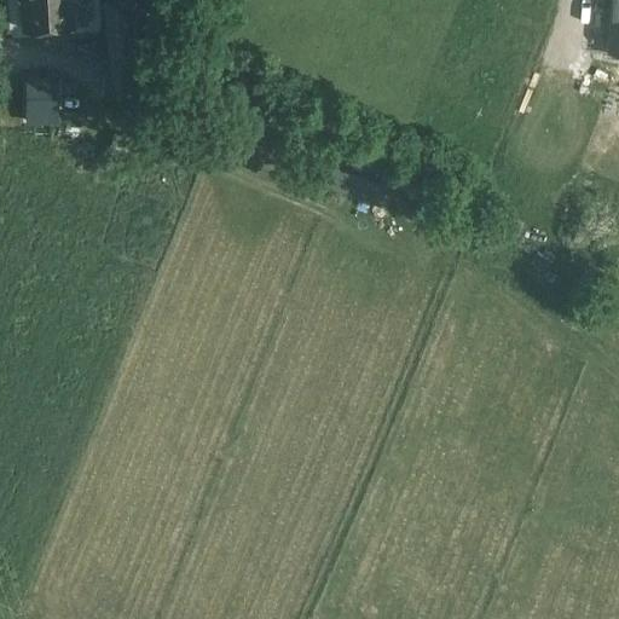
[(74,27),(73,4),(90,3),(90,0),(21,0),(23,30),(74,27)]
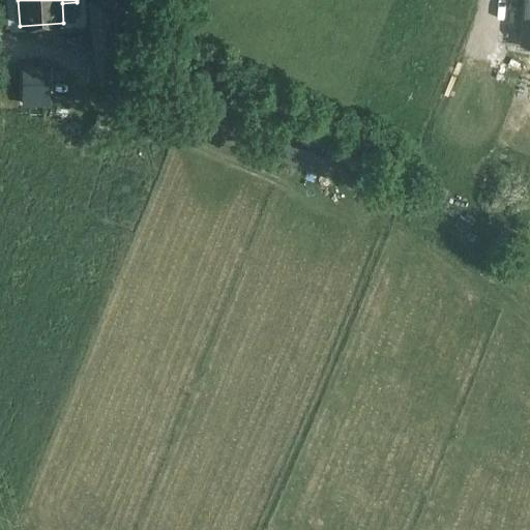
[(121,49),(116,0),(89,0),(93,49),(94,49),(94,50),(121,49)]
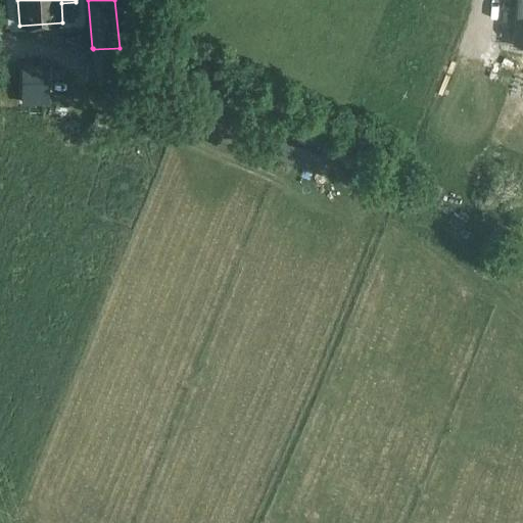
[(49,66),(22,66),(22,88),(49,88),(49,66)]
